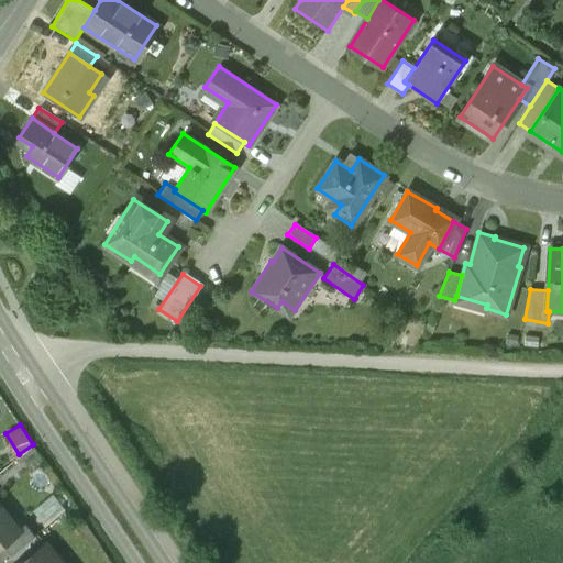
[(0,507),(0,549),(2,548),(21,532),(20,530),(0,507)]
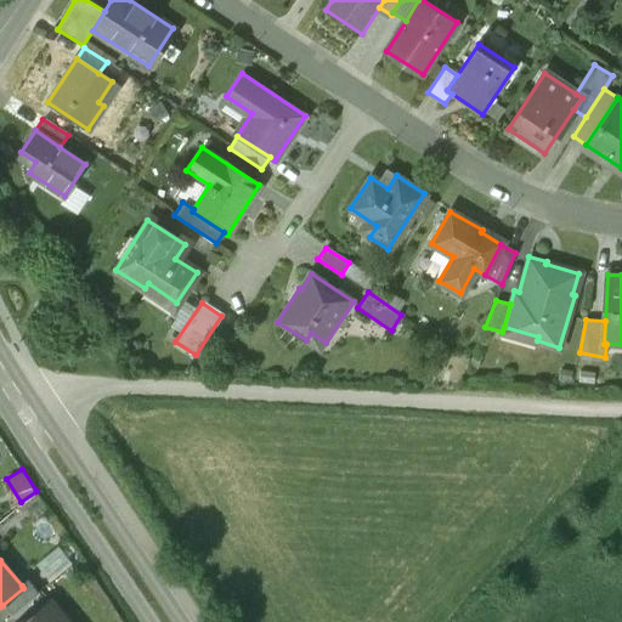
[(23,588),(3,605),(12,615),(38,594),(27,581),(22,586),(23,588)]
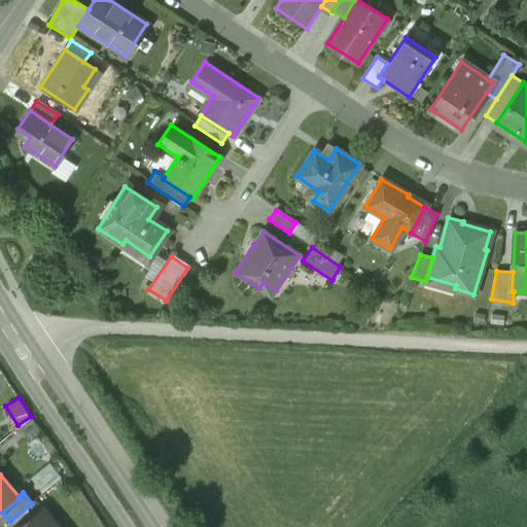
[(57,526),(43,510),(22,526),(57,526)]
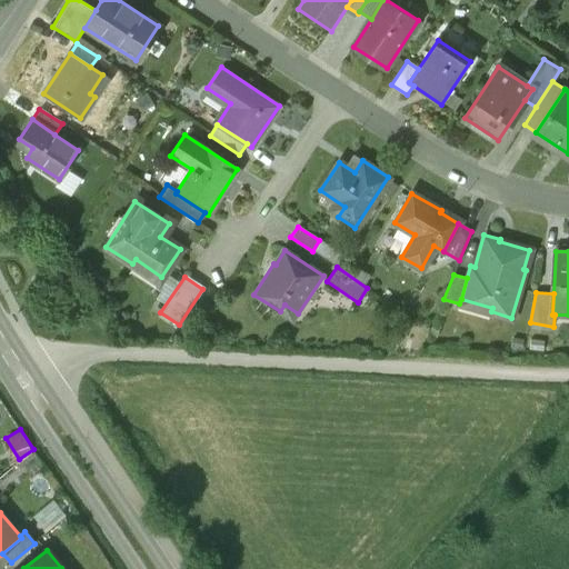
All buildings are outlined.
